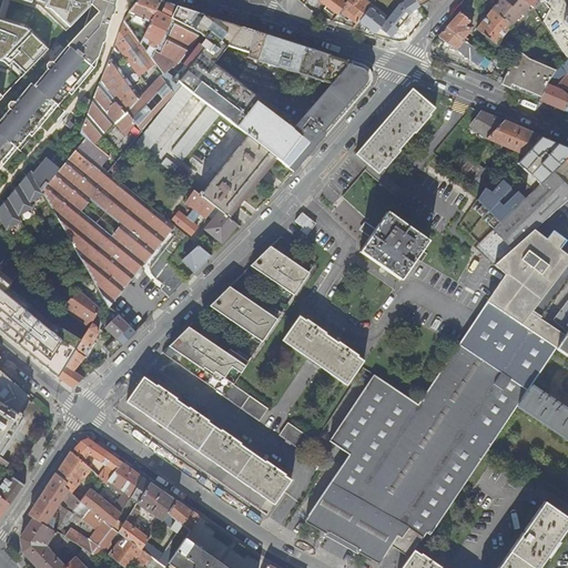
[(0,163),(13,148),(17,150),(28,135),(54,104),(64,92),(88,64),(90,68),(91,66),(117,0),(92,0),(91,6),(83,28),(68,47),(53,63),(49,63),(48,66),(46,63),(42,69),(47,72),(34,87),(31,84),(14,103),(14,102),(10,102),(4,110),(8,112),(0,120),(0,163)]
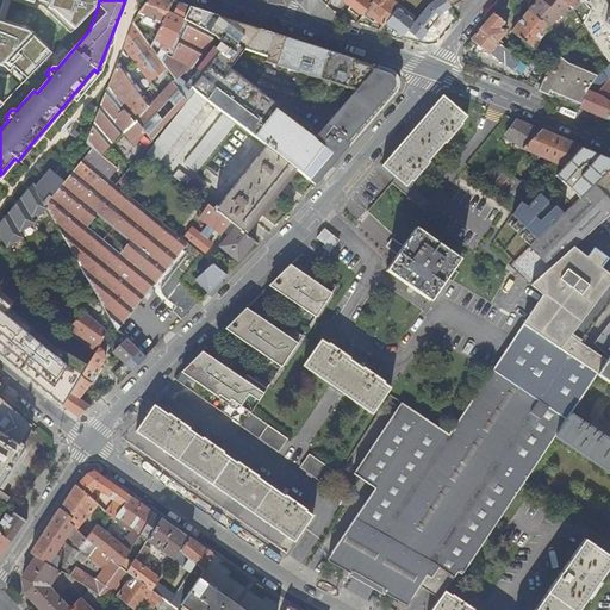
[(148,0),(139,13),(162,23),(167,12),(173,0),(170,0),(148,0)]
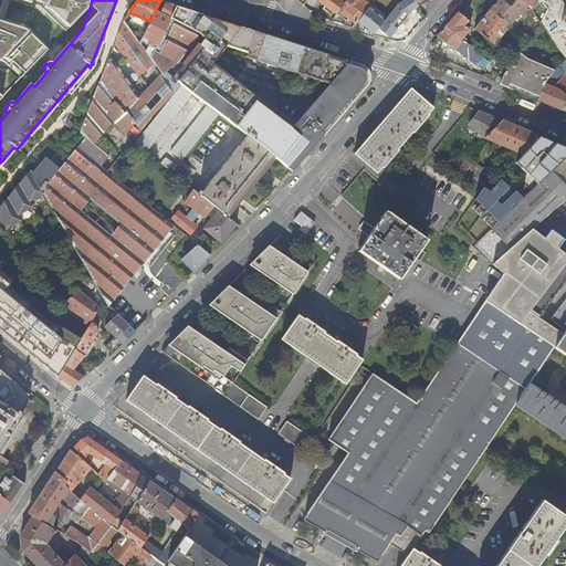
[(318,0),(336,14),(339,11),(347,0),(318,0)]
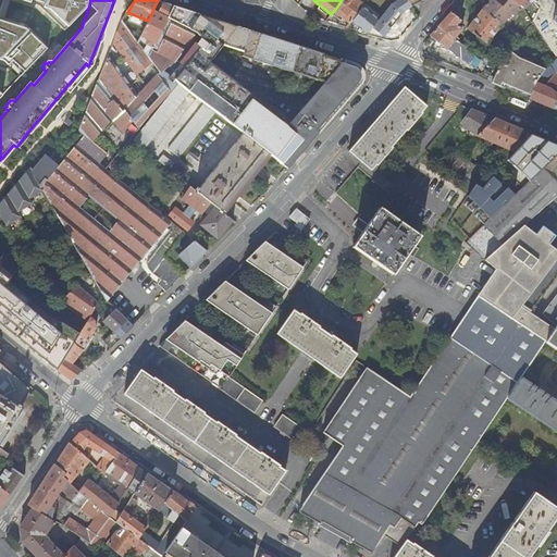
[(342,0),(334,11),(349,23),(351,22),(364,5),(357,0),(342,0)]
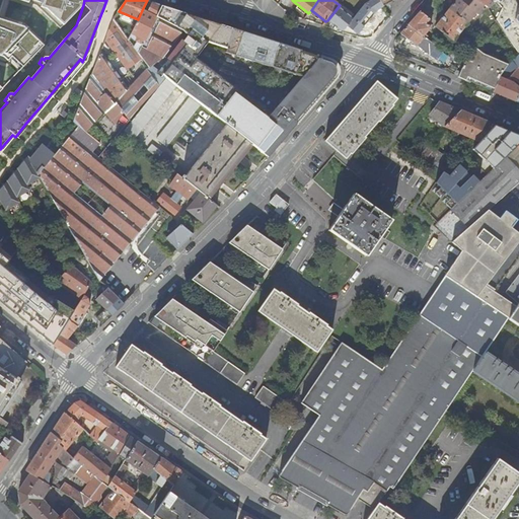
[(460,0),(455,0),(449,9),(467,23),(475,12),(476,14),(485,4),(479,0),(472,0),(468,6),(460,0)]
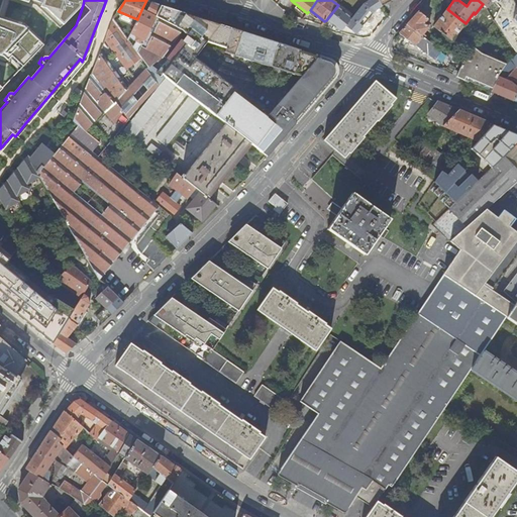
[(105,39),(127,69),(141,58),(147,67),(171,34),(186,13),(150,2),(145,11),(141,10),(137,19),(131,32),(144,38),(137,53),(113,17),(108,23),(110,26),(105,39)]
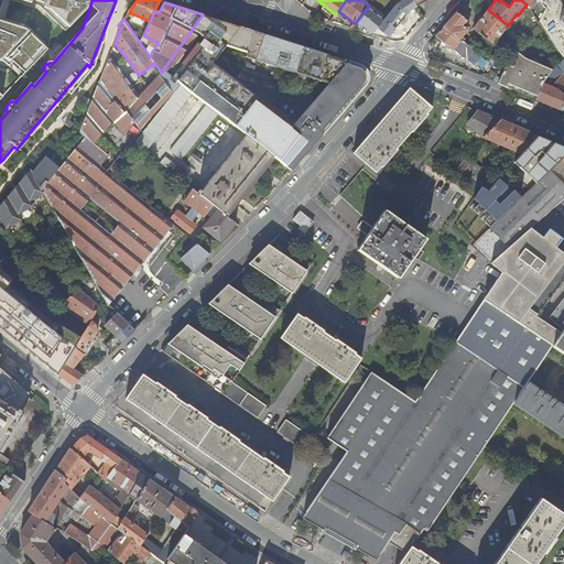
[(492,44),(508,25),(488,10),(473,29),(492,44)]
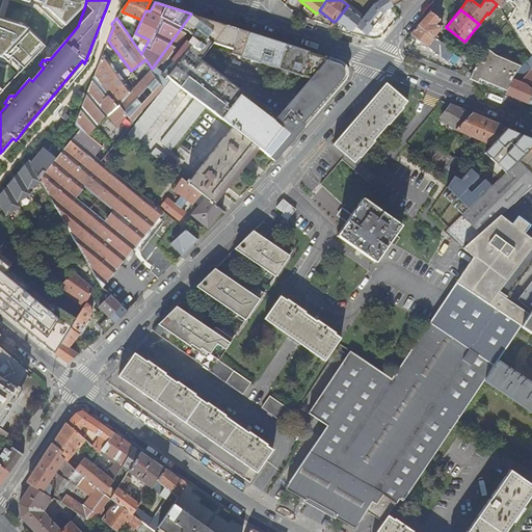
[(441,19),(430,10),(419,25),(439,41),(441,38),(435,34),(442,27),(436,23),(441,19)]
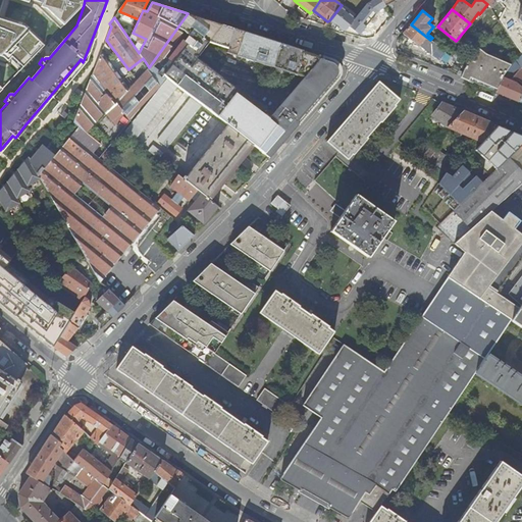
[(207,107),(217,117),(228,125),(252,144),(269,157),(338,76),(340,74),(340,71),(340,69),(340,67),(337,64),(336,62),(334,60),(188,13),(172,35),(178,39),(185,31),(190,36),(185,42),(187,44),(163,73),(161,71),(157,76),(158,77),(154,81),(147,70),(133,86),(88,134),(80,126),(55,156),(39,175),(42,179),(100,282),(145,227),(150,231),(140,245),(139,247),(139,249),(139,251),(142,255),(145,258),(151,263),(148,266),(156,273),(171,257),(154,242),(172,217),(100,158),(122,131),(131,120),(159,89),(167,77),(178,87),(207,107)]
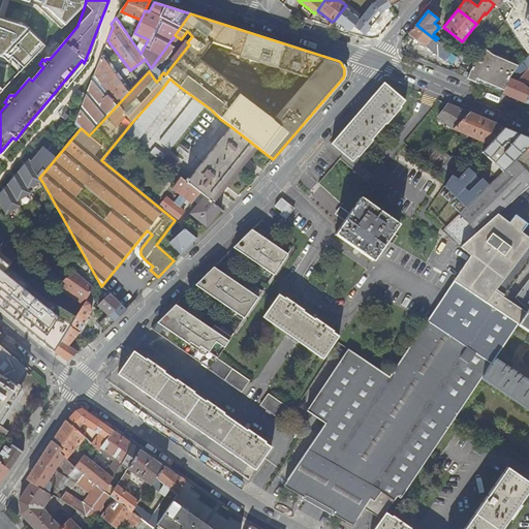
[(439,55),(445,47),(436,40),(416,25),(408,34),(425,48),(427,45),(439,55)]
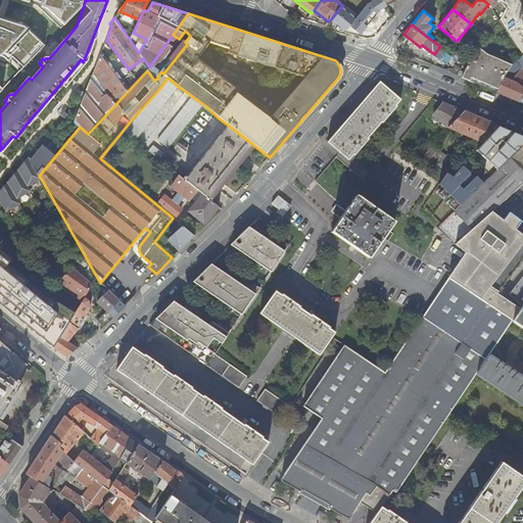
[(179,39),(173,35),(149,67),(147,70),(150,68),(162,58),(179,39)]
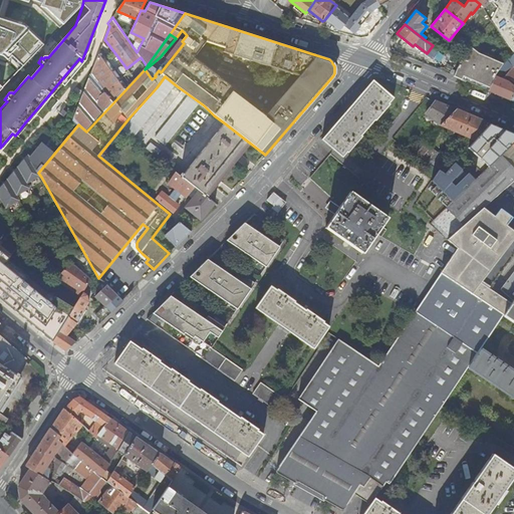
[(463,55),(452,76),(461,79),(462,77),(490,88),(495,75),(498,72),(496,70),(504,64),(478,52),(471,46),(463,55)]
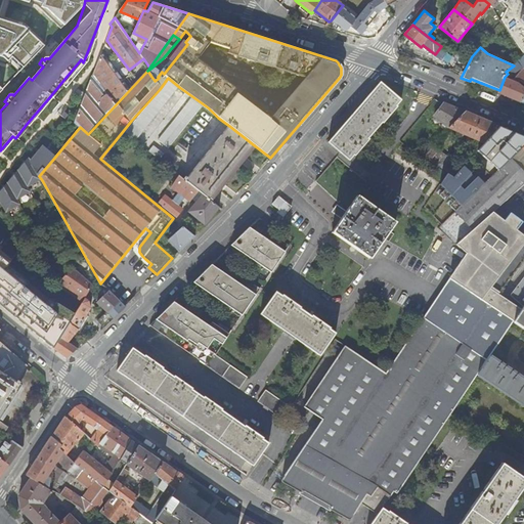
[(125,82),(102,51),(91,77),(77,115),(74,122),(80,127),(88,134),(133,86),(127,81),(125,82)]
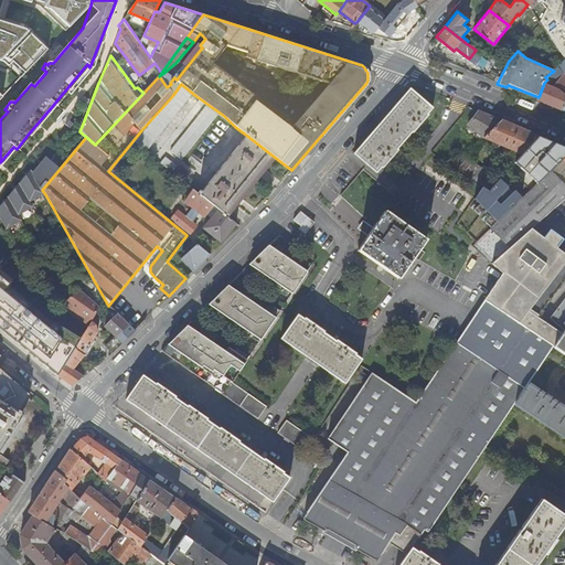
[(564,60),(554,71),(545,77),(547,80),(544,83),(560,89),(564,93),(564,60)]
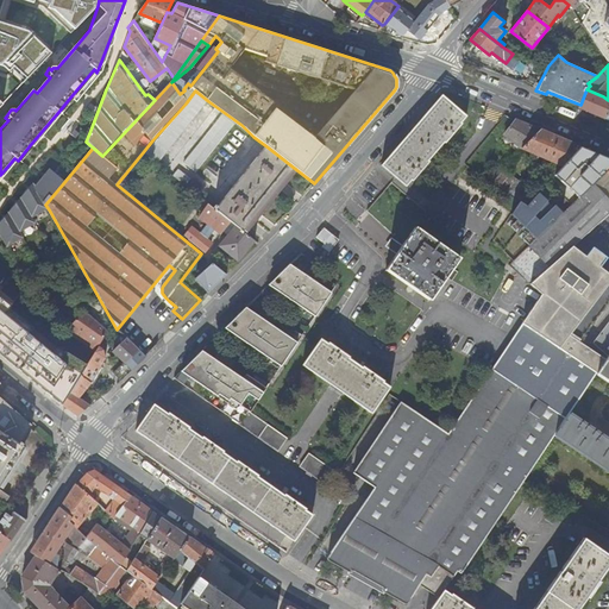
[(69,99),(73,101),(96,73),(94,69),(69,99)]
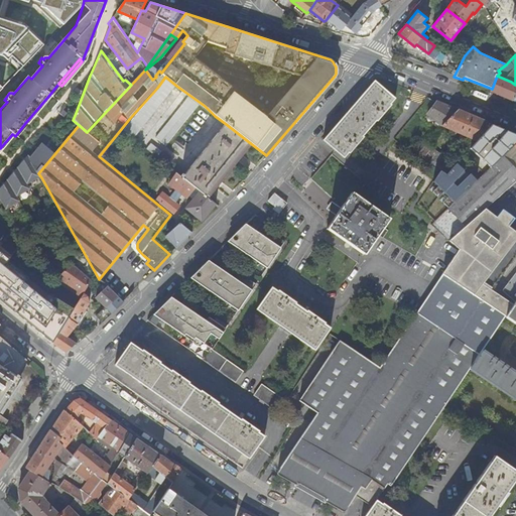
[(444,63),(432,58),(430,63),(441,70),(444,63)]
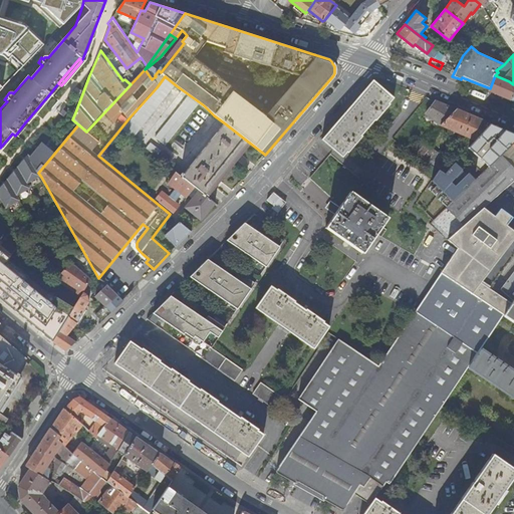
[(513,84),(509,81),(495,75),(490,88),(489,91),(510,100),(513,95),(513,84)]
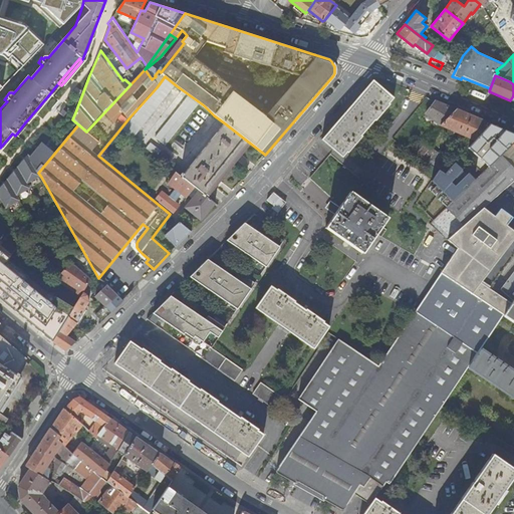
[(134,139),(176,85),(165,76),(157,87),(129,118),(120,129),(134,139)]
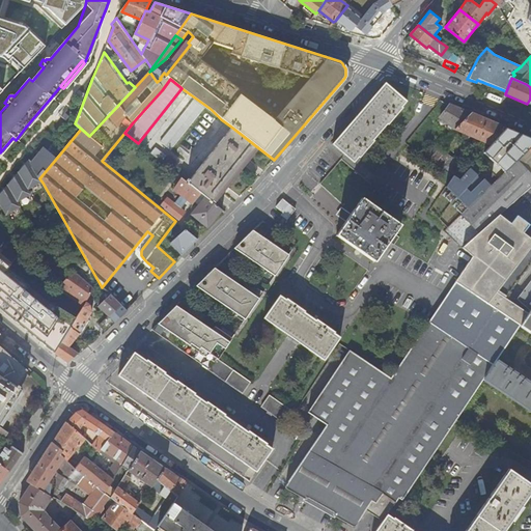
[(401,107),(407,101),(385,83),(333,143),(354,162),(359,157),(360,158),(374,140),(373,139),(387,123),(388,124),(402,108),(401,107)]
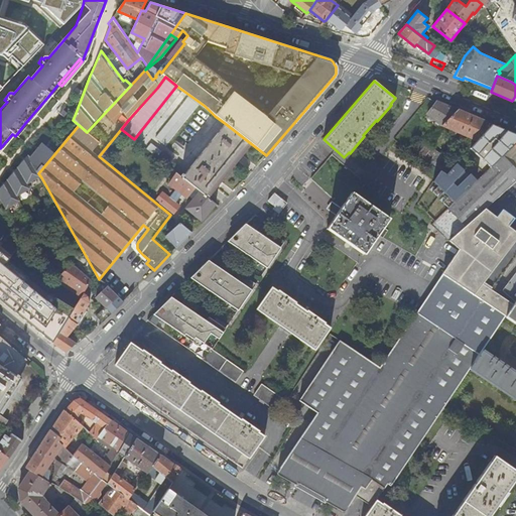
[(49,95),(25,123),(28,125),(51,97),(49,95)]
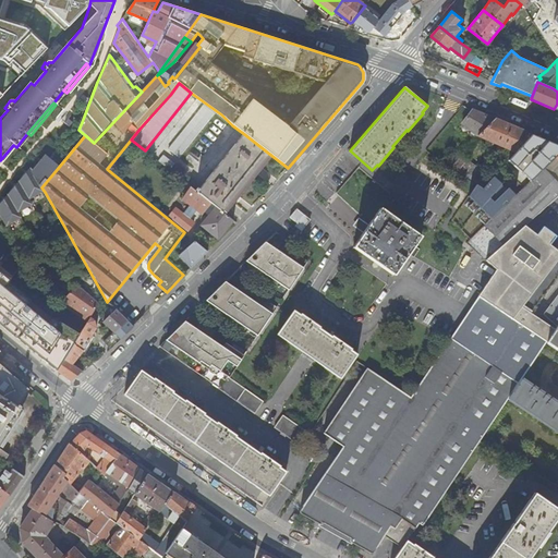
[(180,158),(216,112),(205,105),(169,149),(180,158)]
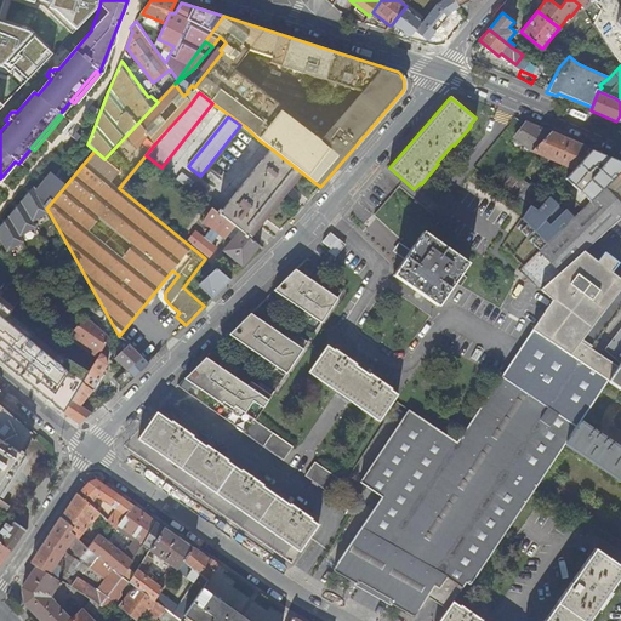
[(533,151),(551,132),(527,121),(514,137),(533,151)]
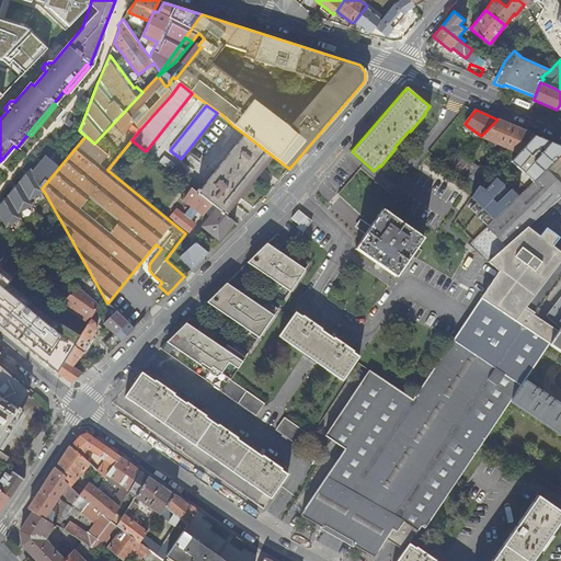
[(505,147),(518,151),(534,135),(497,119),(481,136),(500,144),(505,147)]
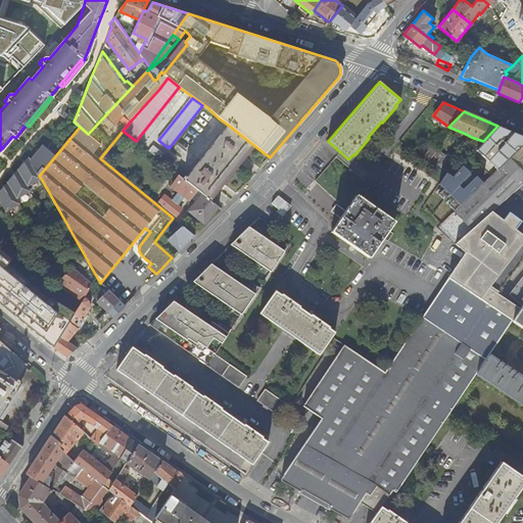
[(208,199),(252,144),(229,126),(187,178),(184,176),(182,178),(208,199)]
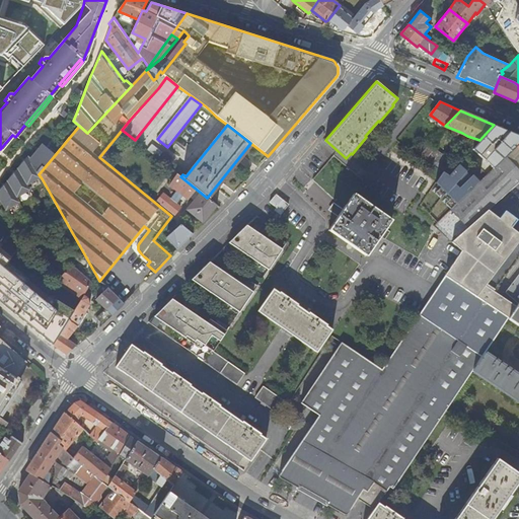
[(518,143),(518,135),(494,125),(479,140),(471,149),(497,164),(518,143)]
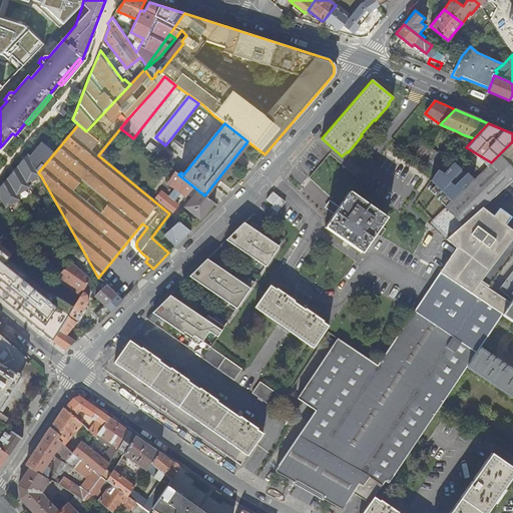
[(12,133),(0,147),(0,152),(15,135),(12,133)]
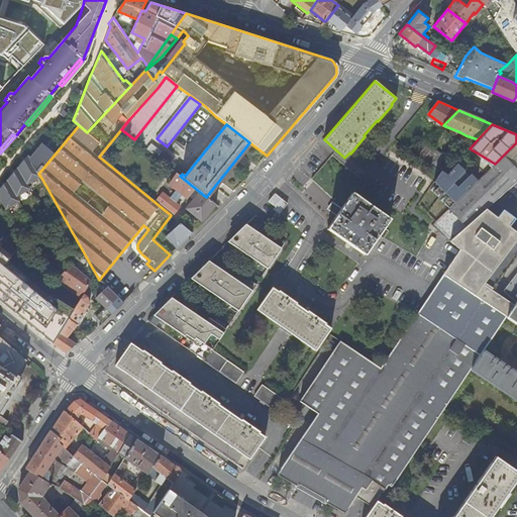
[(454,162),(421,137),(413,150),(446,173),(454,162)]
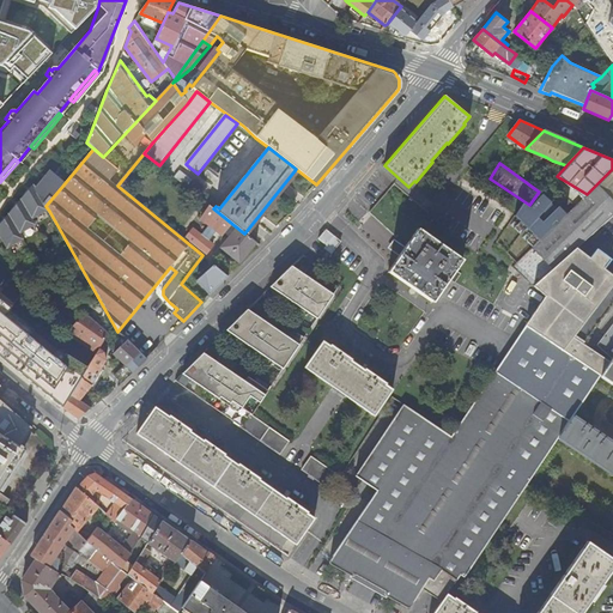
[(612,169),(587,194),(513,267),(533,284),(534,285),(577,247),(612,216),(612,200),(602,189),(612,181),(610,178),(612,175),(612,169)]
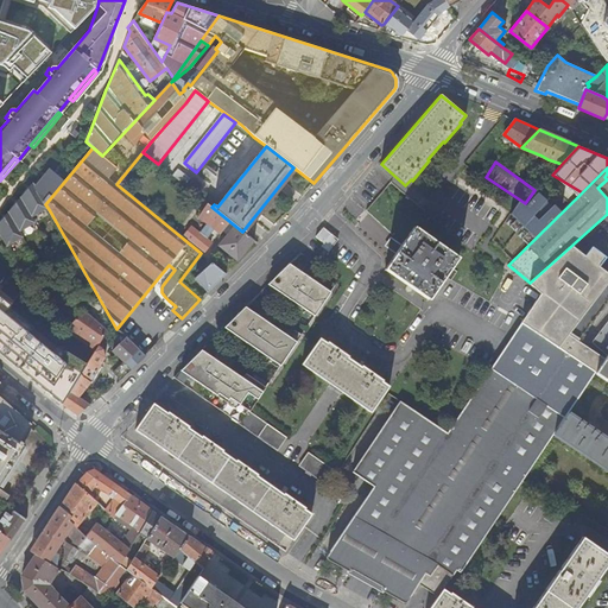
[(45,204),(64,182),(50,170),(36,187),(32,184),(0,222),(0,234),(7,247),(23,239),(20,233),(36,225),(32,219),(49,209),(45,204)]
